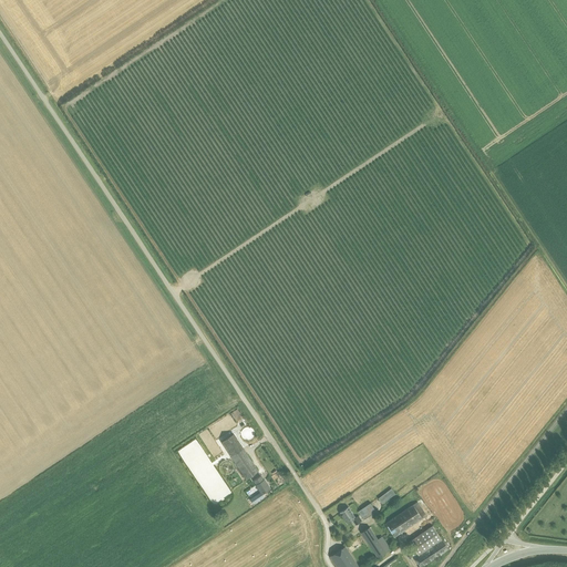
[(246,480),(258,472),(234,434),(222,443),(246,480)]
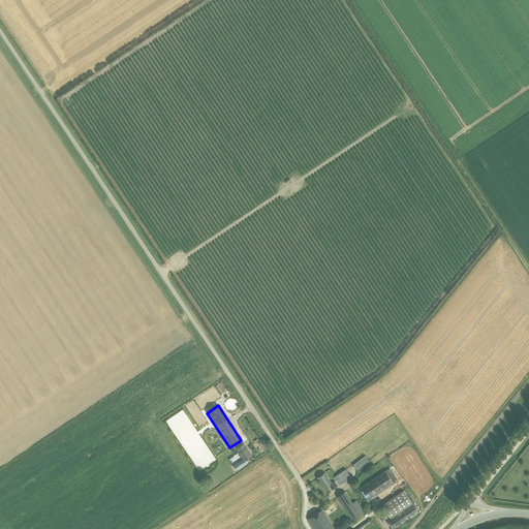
[(190,449),(184,449),(193,465),(204,465),(204,462),(203,462),(208,459),(208,456),(206,450),(208,450),(197,435),(194,437),(191,432),(191,441),(189,442),(190,445),(188,446),(190,449)]
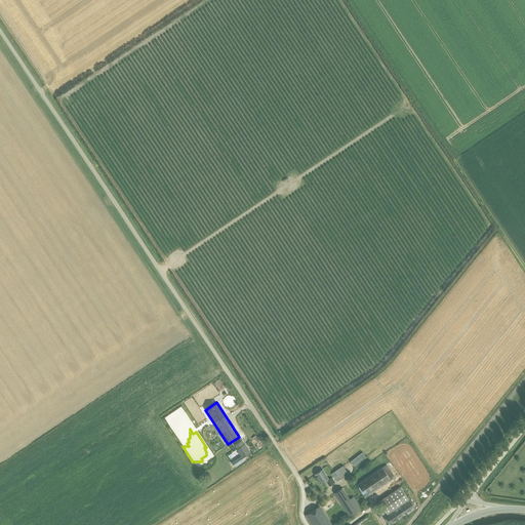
[(241,455),(234,460),(237,465),(244,459),(243,457),(250,452),(244,444),(241,440),(235,445),(237,448),(237,449),(241,455)]
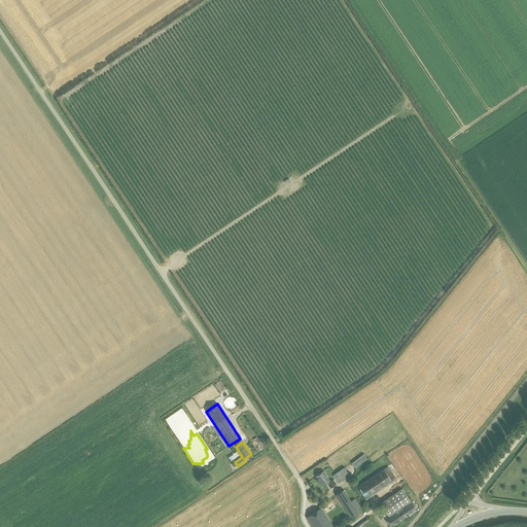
[(363,454),(351,463),(355,468),(367,459),(363,454)]
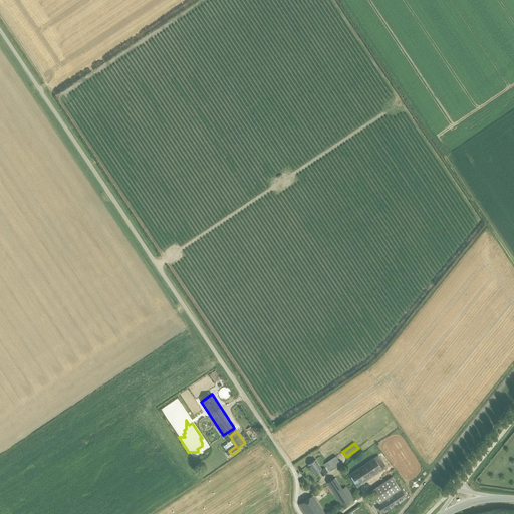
[(378,455),(348,474),(357,487),(387,467),(378,455)]
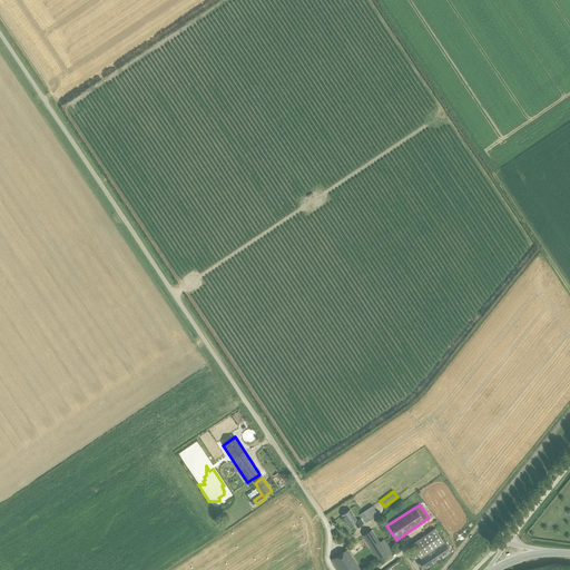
[(372,505),(360,514),(365,522),(377,514),(372,505)]
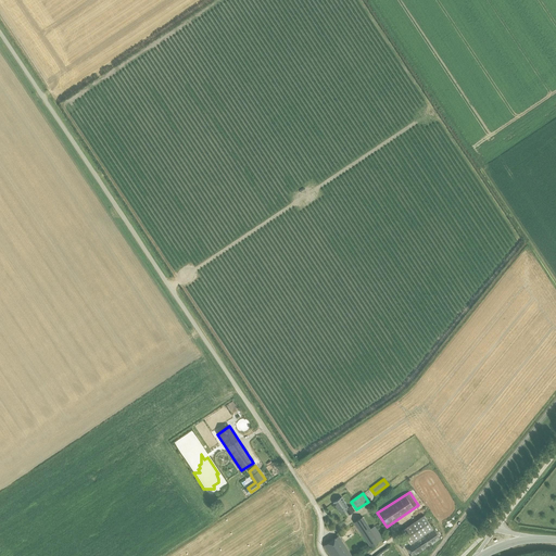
[(345,510),(349,515),(354,510),(352,506),(349,507),(341,497),(333,503),(340,514),(344,512),(345,510)]
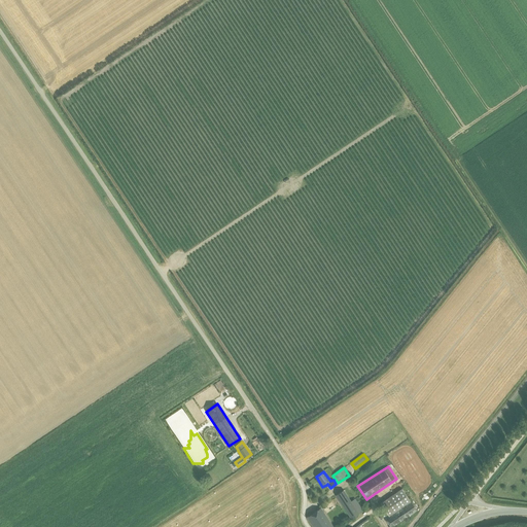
[(344,489),(336,495),(351,519),(363,511),(355,498),(351,501),(344,489)]
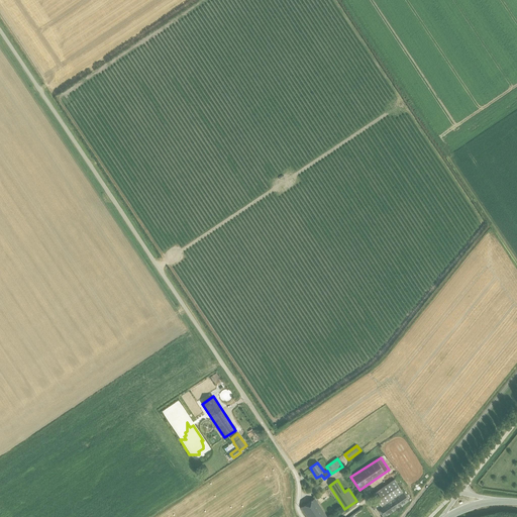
[(382,507),(378,509),(383,516),(409,501),(406,497),(395,480),(373,494),(379,503),(382,507)]
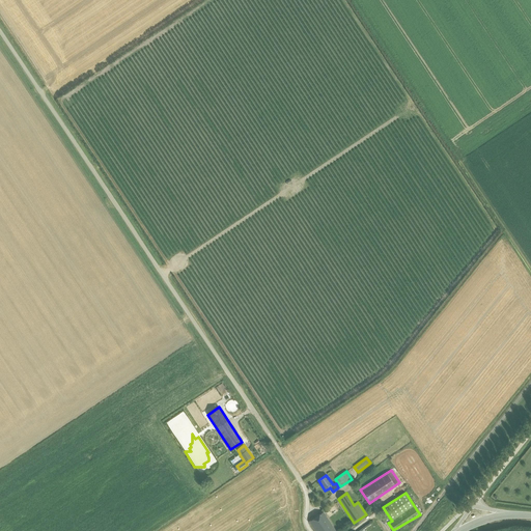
[(318,514),(309,521),(315,530),(335,530),(323,511),(318,514)]
